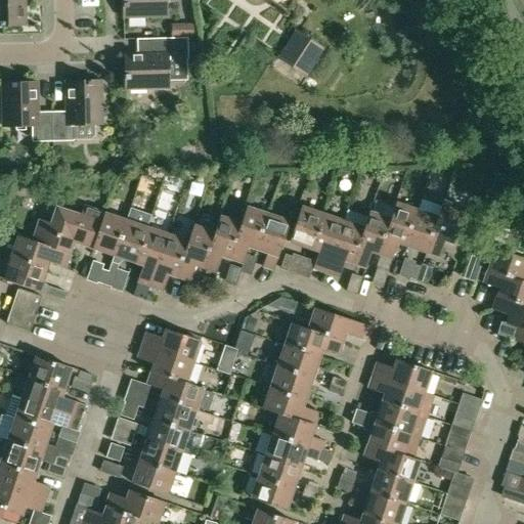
[(0,0),(0,26),(12,27),(11,23),(25,23),(24,0),(0,0)]
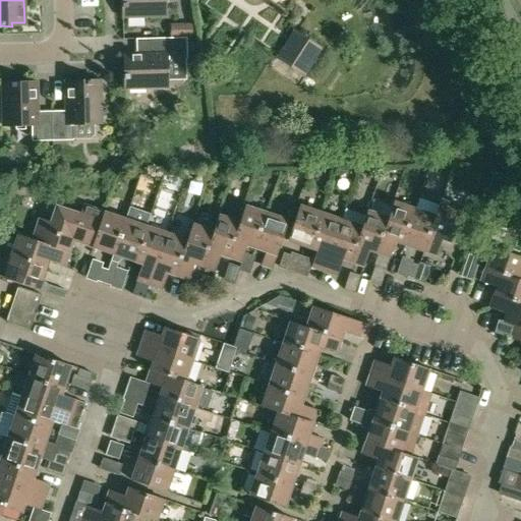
[(121,0),(122,17),(166,16),(165,0),(121,0)]
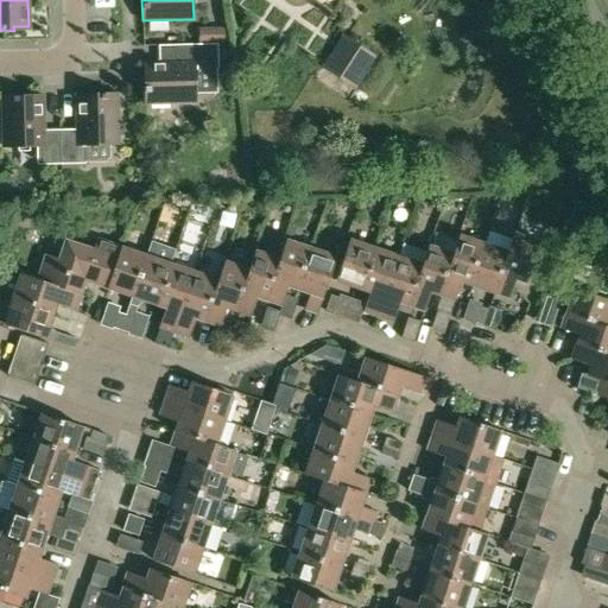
[(344,37),(324,68),(354,88),(375,56),(344,37)]
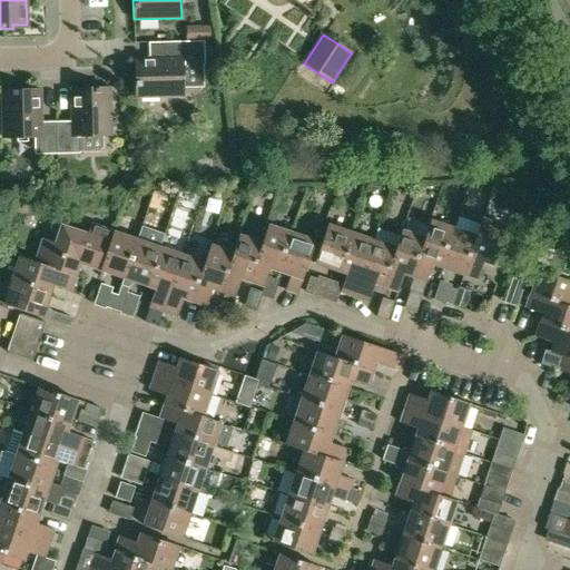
[(167,58),(149,59),(140,59),(140,74),(135,75),(136,98),(183,97),(183,66),(204,65),(204,41),(167,42),(167,58)]
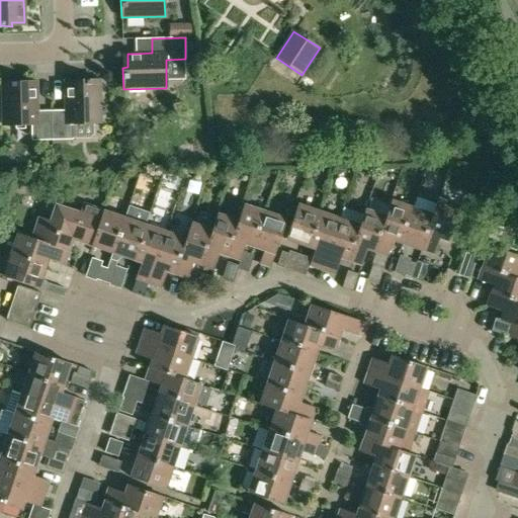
[(51,111),(52,141),(73,141),(72,125),(101,124),(100,81),(78,81),(78,86),(66,86),(66,111),(51,111)]
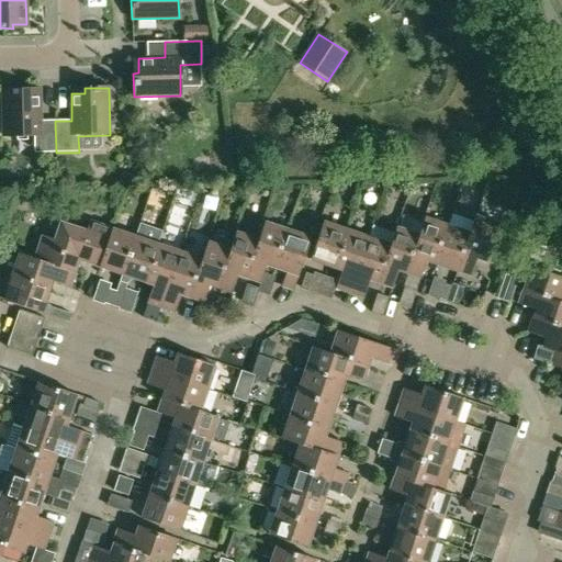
[(56,153),(55,121),(40,121),(40,93),(25,94),(25,90),(2,90),(3,137),(33,137),(34,154),(56,153)]
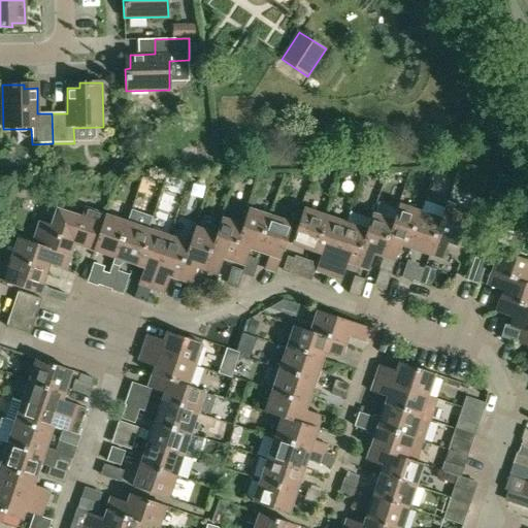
[(503,171),(498,184),(509,189),(515,175),(503,171)]
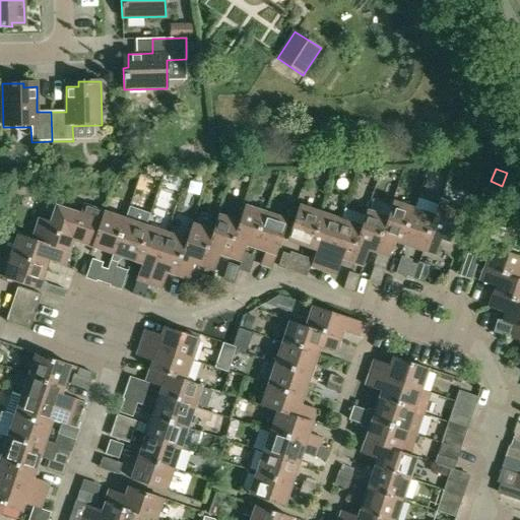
[(435,216),(424,251),(436,256),(442,240),(451,243),(457,225),(464,228),(469,210),(440,201),(439,204),(435,216)]
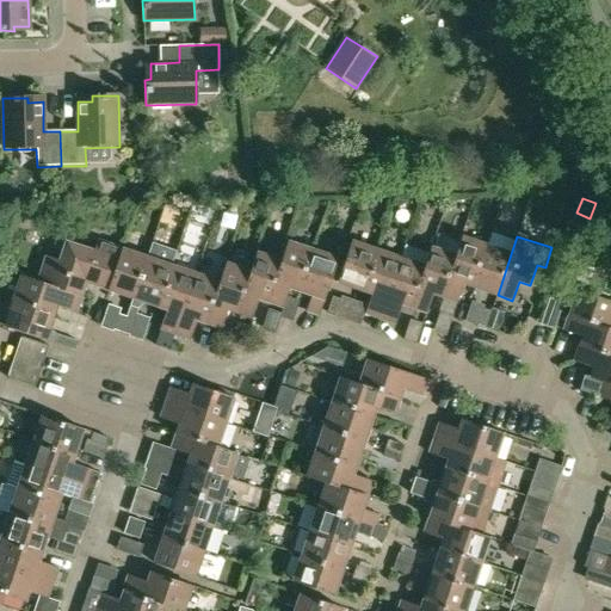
[(456,257),(442,298),(457,303),(463,284),(474,288),(487,247),(482,245),(462,239),(461,240),(456,257)]
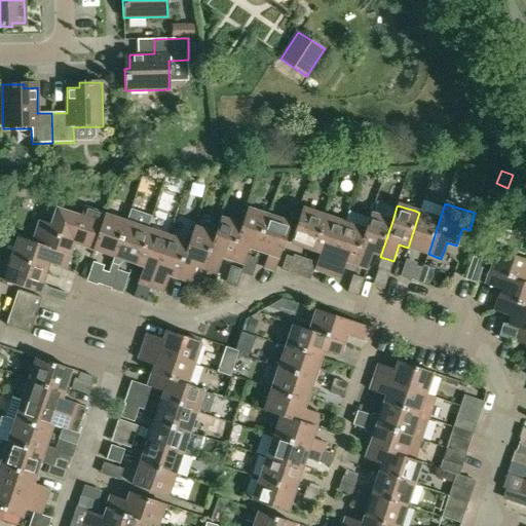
[(32,242),(32,243),(69,256),(73,243),(94,251),(105,215),(83,208),(80,218),(57,210),(51,225),(39,221),(32,242)]
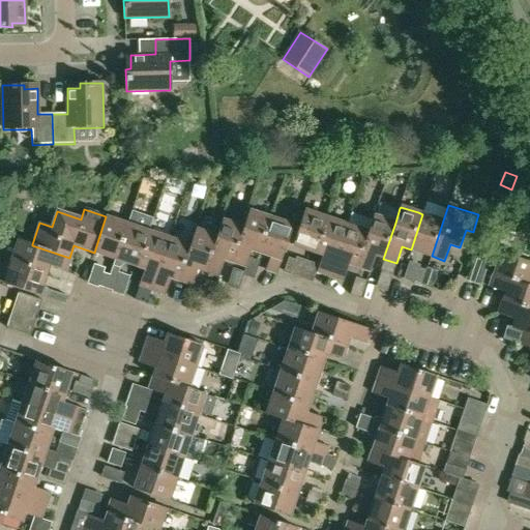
[(110,276),(105,289),(112,292),(116,278),(119,272),(120,268),(123,265),(124,262),(136,266),(149,231),(150,227),(153,216),(131,209),(128,219),(127,224),(115,260),(110,276)]
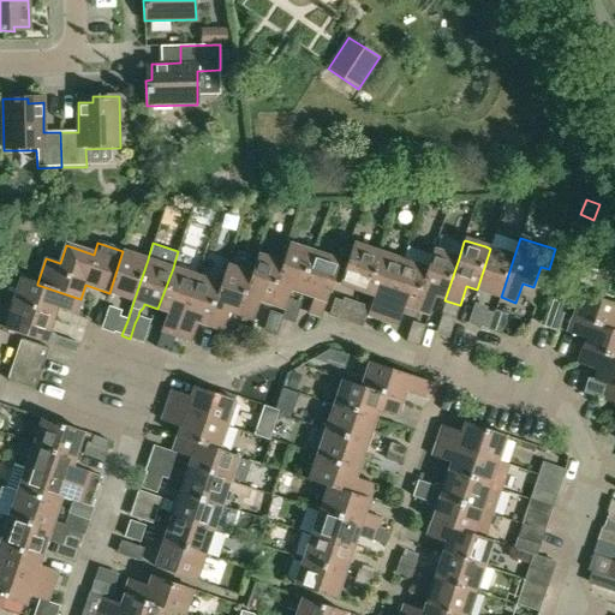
[(353,244),(340,285),(366,293),(380,254),(358,246),(353,244)]
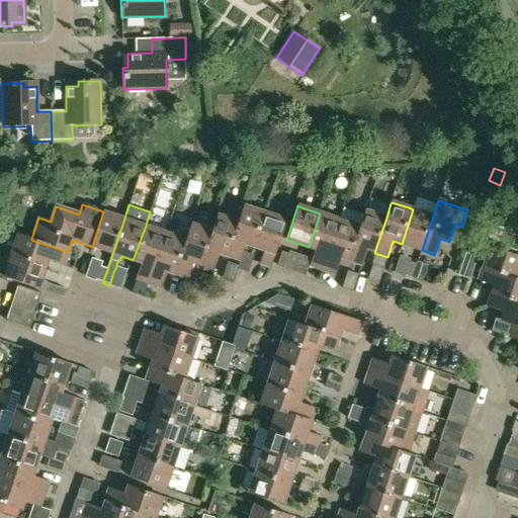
[(239,222),(228,257),(240,261),(243,251),(245,245),(253,248),(264,212),(260,211),(244,206),(244,208),(239,222)]
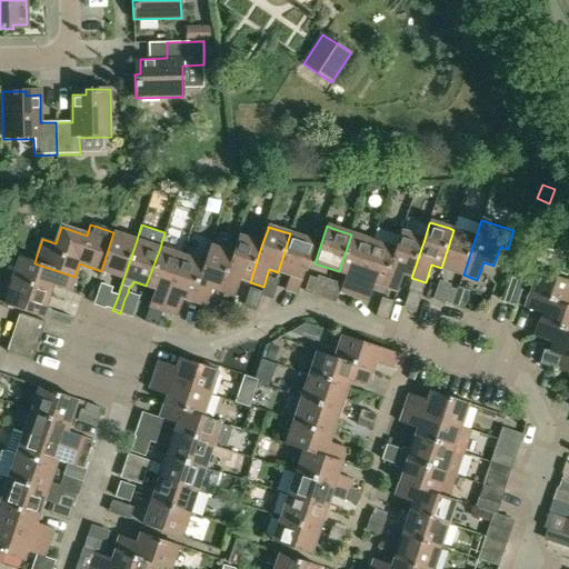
[(453,230),(441,268),(463,275),(476,237),(453,230)]
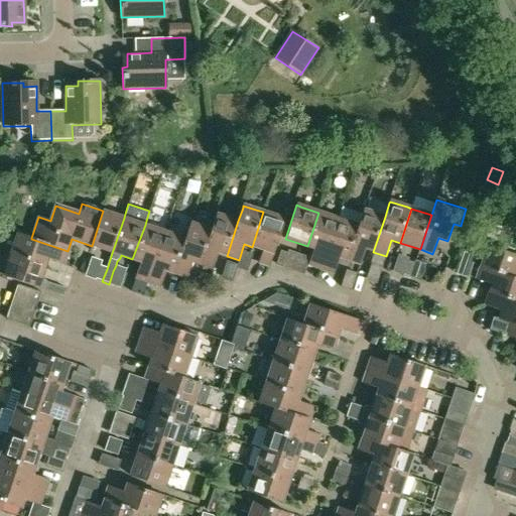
[(359,226),(348,260),(361,264),(366,249),(373,252),(385,217),(365,210),(363,215),(359,226)]
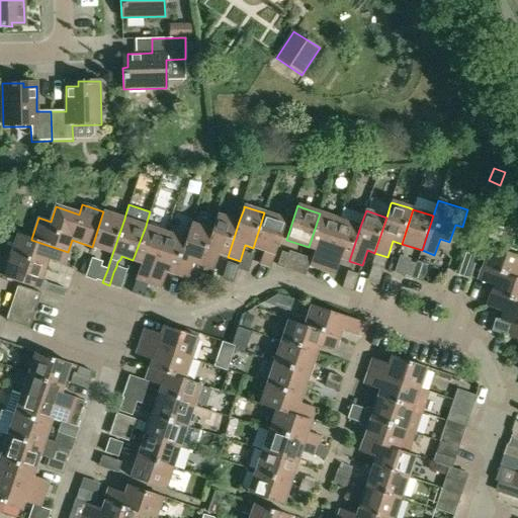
[(103,211),(92,247),(112,254),(124,219),(120,218),(103,211)]
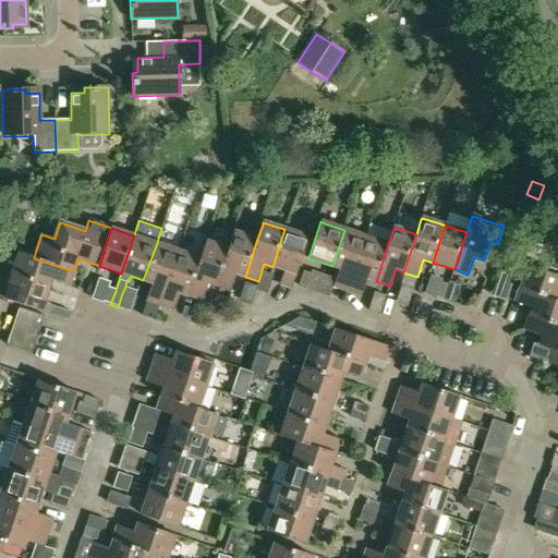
[(284,229),(273,267),(286,270),(280,286),(291,289),(292,286),(308,237),(304,235),(289,231),(284,229)]
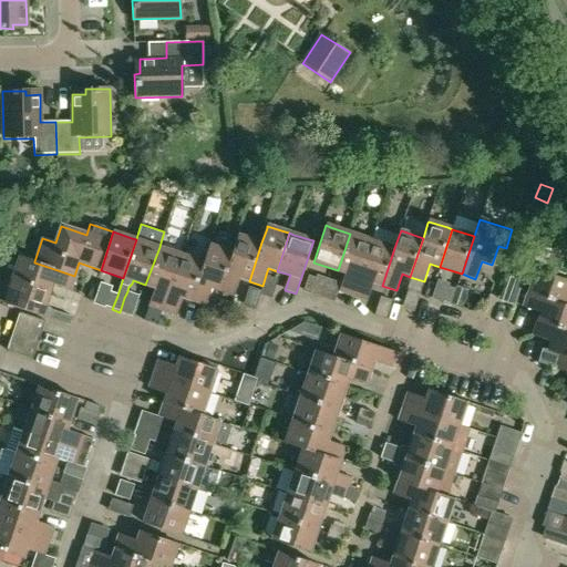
[(350,234),(338,270),(346,274),(342,282),(339,291),(353,296),(372,240),(354,235),(350,234)]
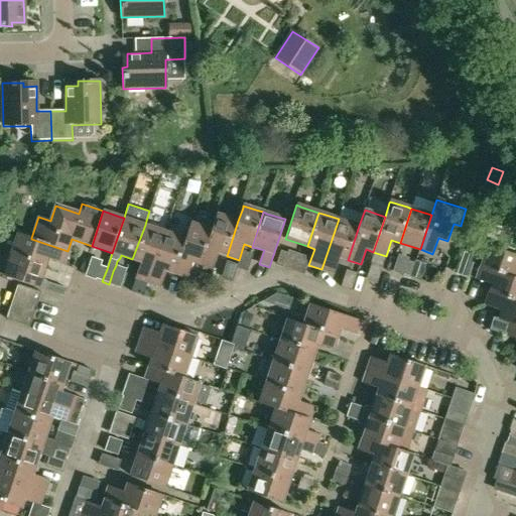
[(213,230),(201,264),(214,269),(219,253),(227,256),(238,221),(218,214),(217,216),(213,230)]
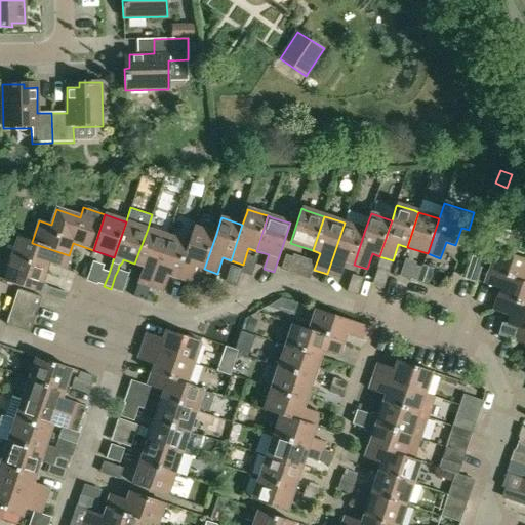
[(345,223),(327,274),(340,278),(346,261),(354,265),(365,230),(345,223)]
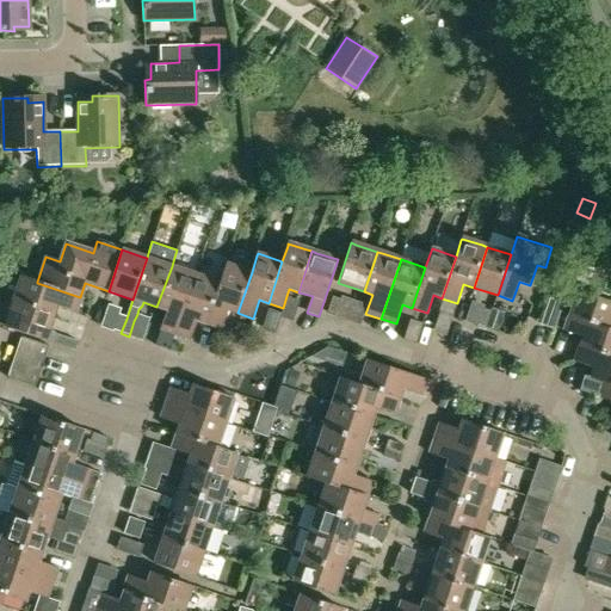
[(220,283),(205,323),(221,329),(228,310),(238,313),(252,272),(226,264),(226,266),(220,283)]
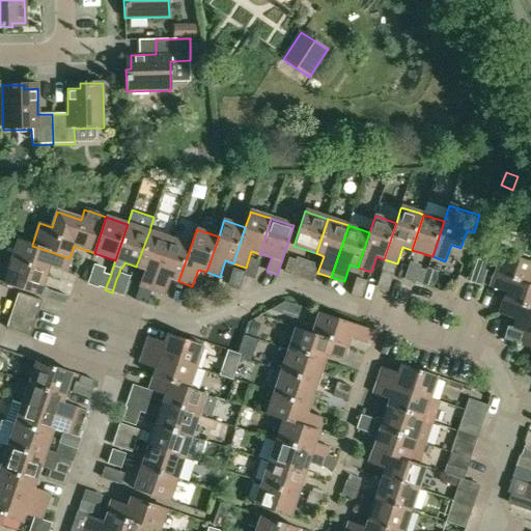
[(149,231),(136,267),(144,270),(138,286),(152,291),(170,239),(152,233),(149,231)]
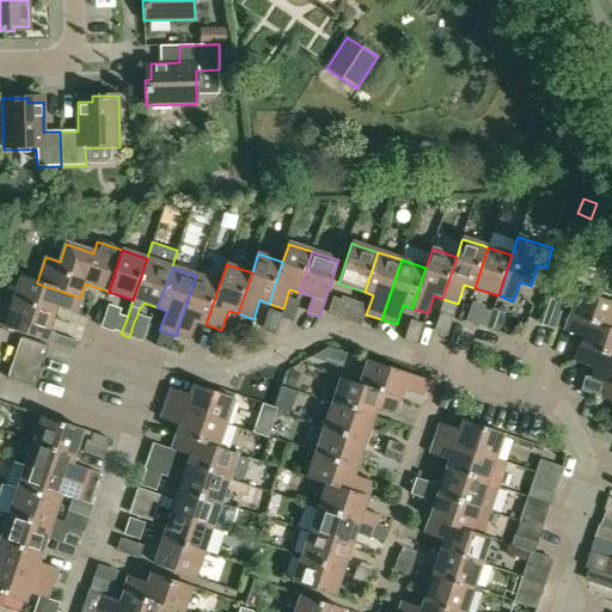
[(196,275),(176,336),(190,341),(197,322),(206,324),(220,283),(196,275)]
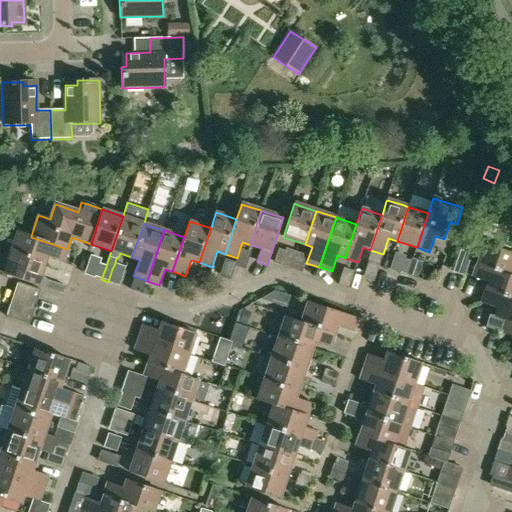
[(11,248),(10,252),(44,264),(46,256),(63,262),(67,249),(31,237),(31,236),(17,231),(11,248)]
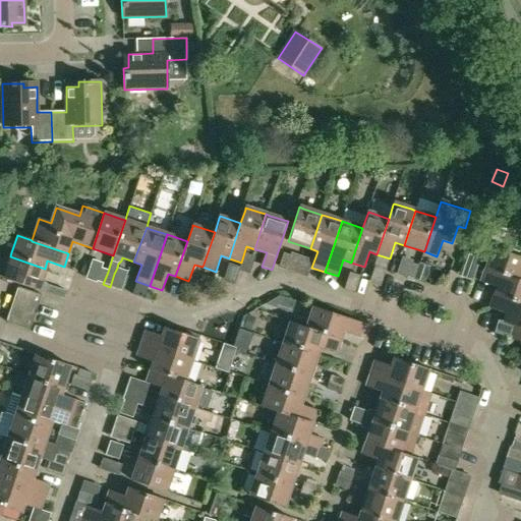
[(472,254),(471,256),(479,258),(487,262),(484,271),(520,282),(520,257),(475,243),(472,254)]
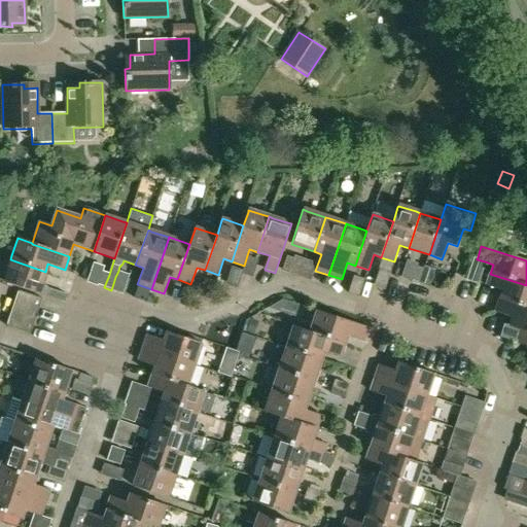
[(294,258),(287,256),(282,270),(289,272),(294,258)]
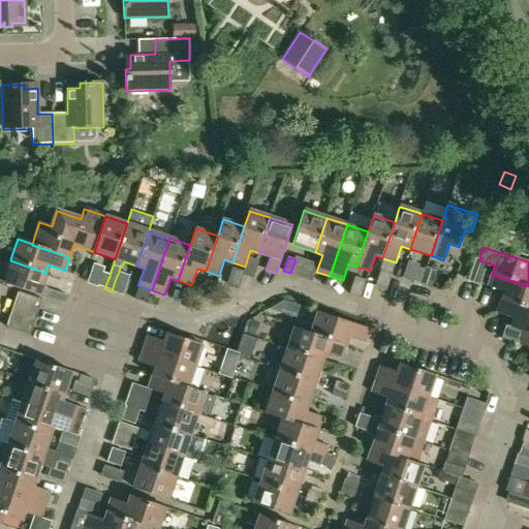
[(4,279),(3,283),(14,287),(37,294),(50,299),(64,303),(66,296),(53,291),(48,289),(41,284),(45,273),(10,260),(4,279)]
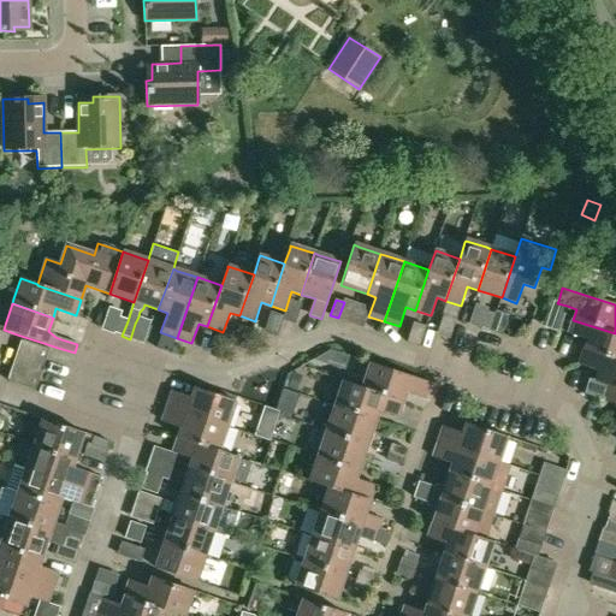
[(443,314),(456,319),(460,307),(446,303),(443,314)]
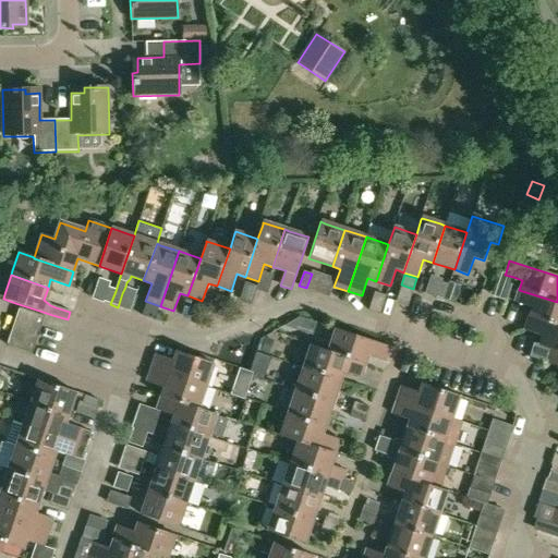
[(448,284),(440,282),(436,296),(444,299),(448,284)]
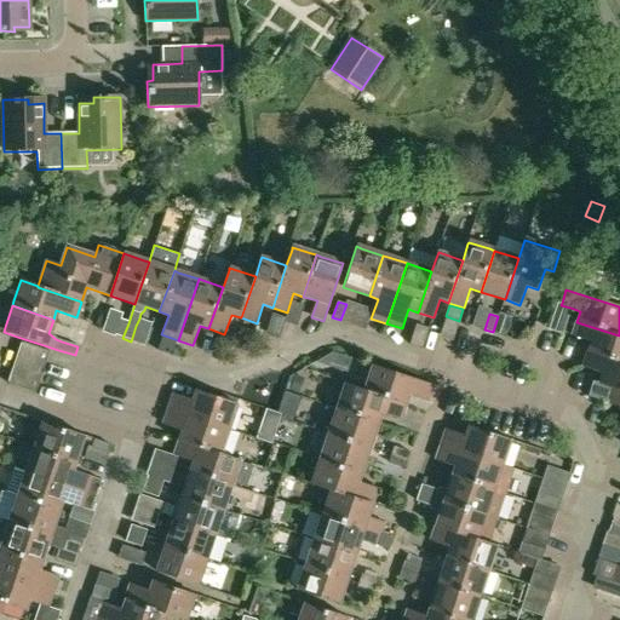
[(119,320),(114,336),(122,338),(128,323),(120,320),(119,320)]
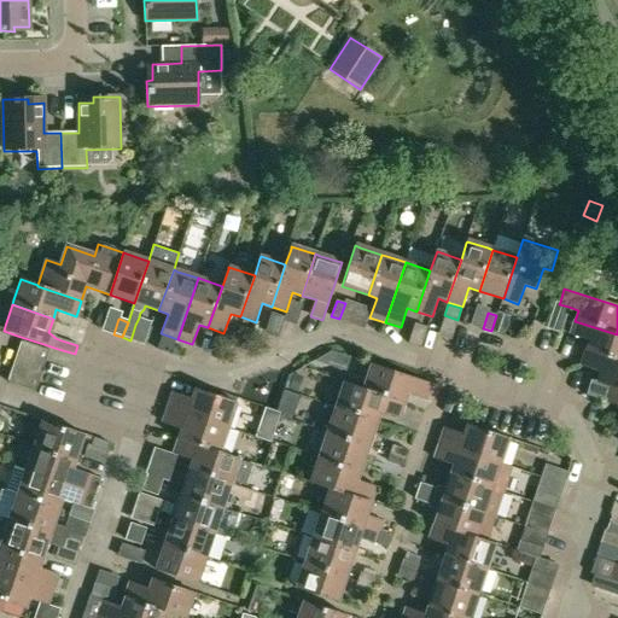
[(575,321),(570,336),(589,342),(586,353),(617,362),(617,334),(575,321)]
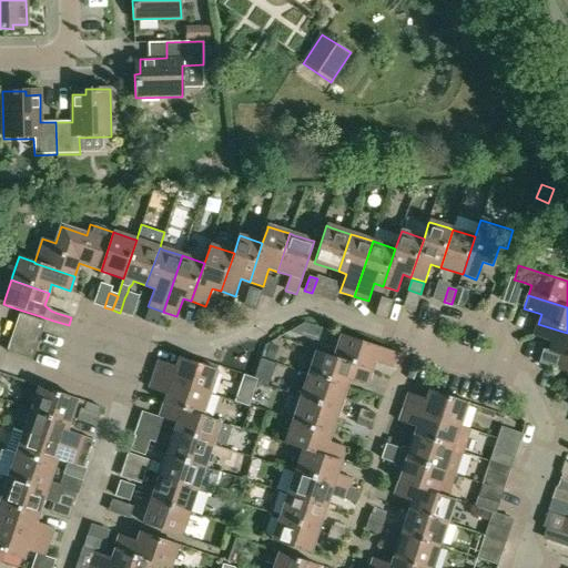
[(19,314),(14,326),(40,335),(44,322),(19,314)]
